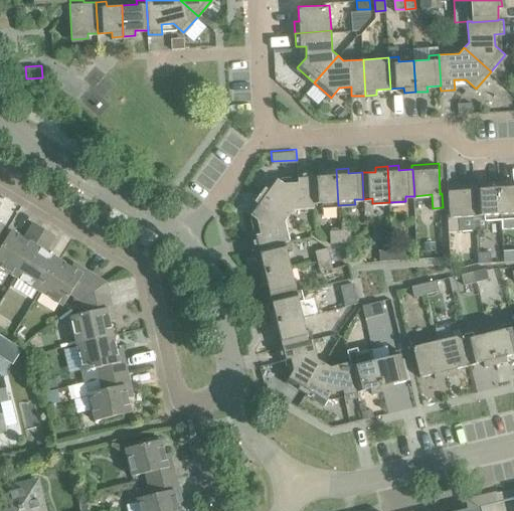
[(325,175),(312,176),(311,176),(313,202),(314,202),(322,201),(322,206),(338,205),(336,169),(325,170),(325,175)]
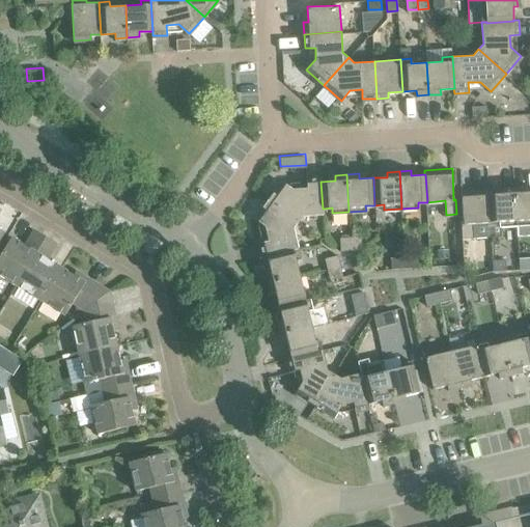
[(282,179),(268,198),(298,220),(303,215),(324,213),(324,209),(323,209),(321,182),(322,182),(322,176),(307,177),(307,187),(293,188),(282,179)]
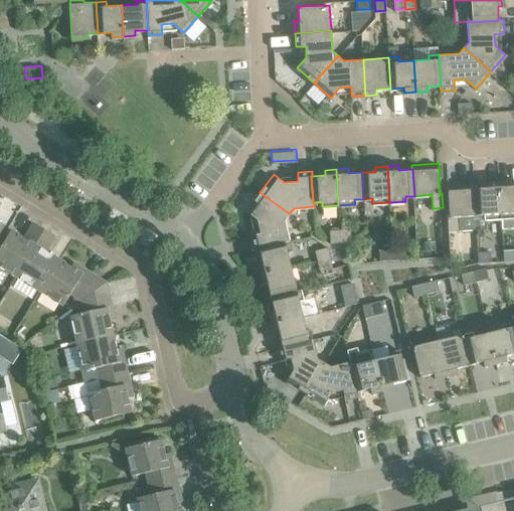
[(488,187),(475,188),(474,188),(476,227),(477,227),(477,228),(487,227),(486,218),(501,217),(499,181),(487,182),(488,187)]
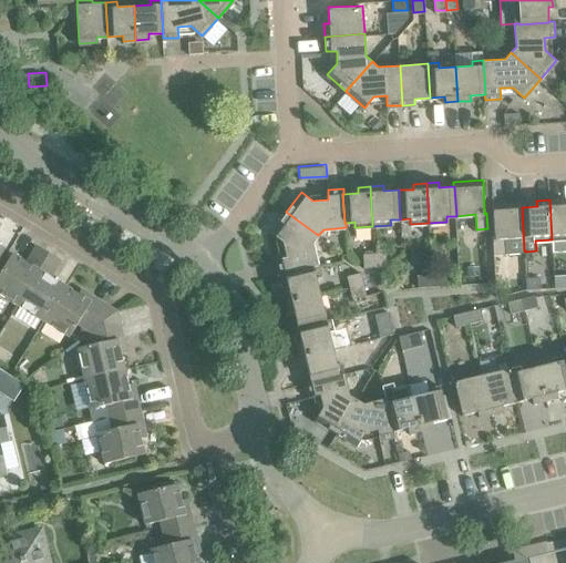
[(562,200),(549,200),(552,239),(553,249),(565,248),(565,204),(563,204),(562,200)]
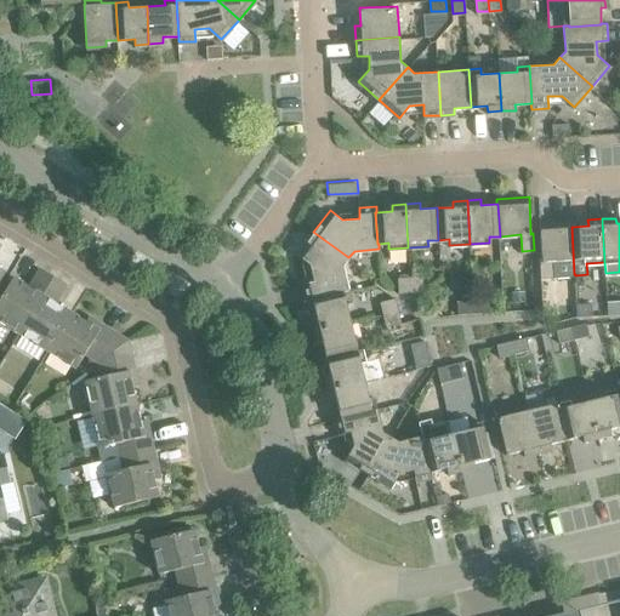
[(572,227),(573,227),(572,221),(540,222),(542,260),(540,260),(540,277),(574,274),(572,227)]
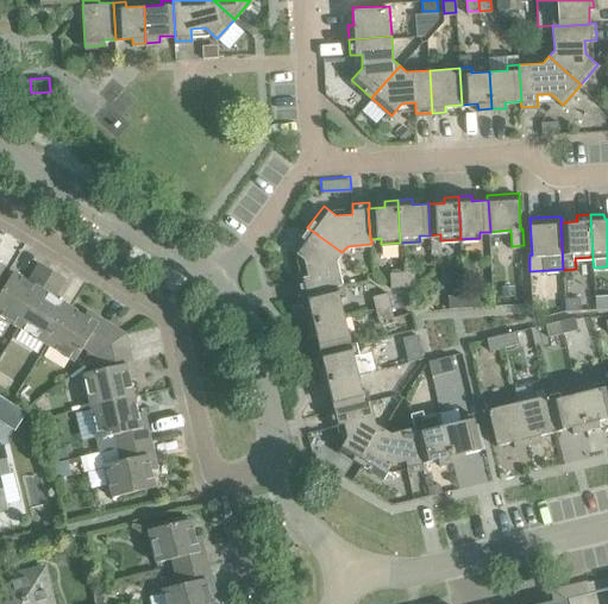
[(301,294),(306,291),(342,283),(337,260),(342,252),(307,227),(292,249),(304,258),(308,275),(296,277),(301,294)]
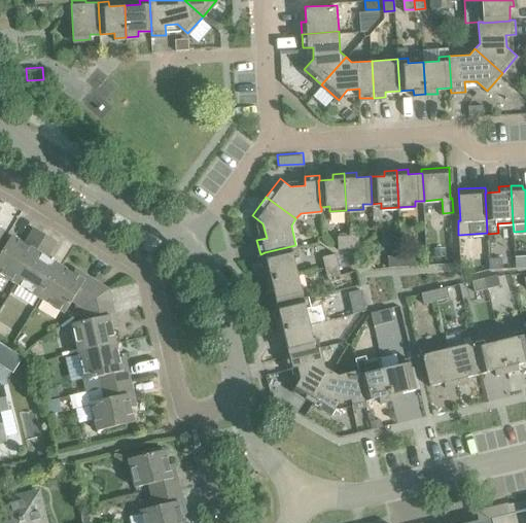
[(0,251),(0,271),(15,281),(45,233),(34,225),(25,241),(11,234),(0,251)]
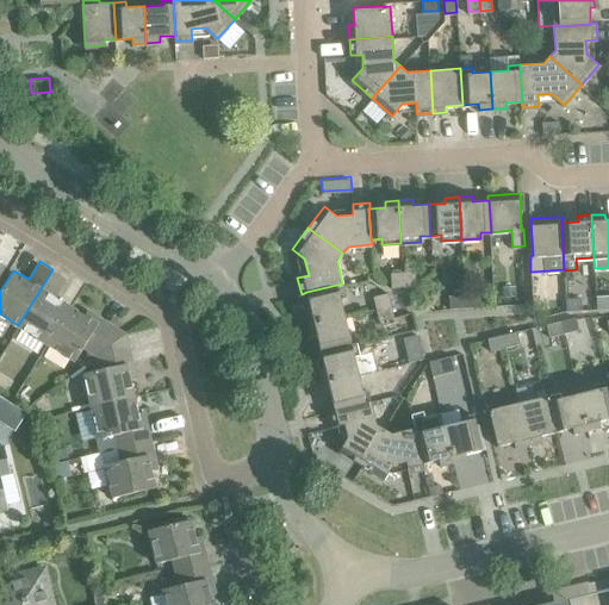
[(18,325),(47,342),(69,304),(55,295),(66,278),(53,269),(18,325)]
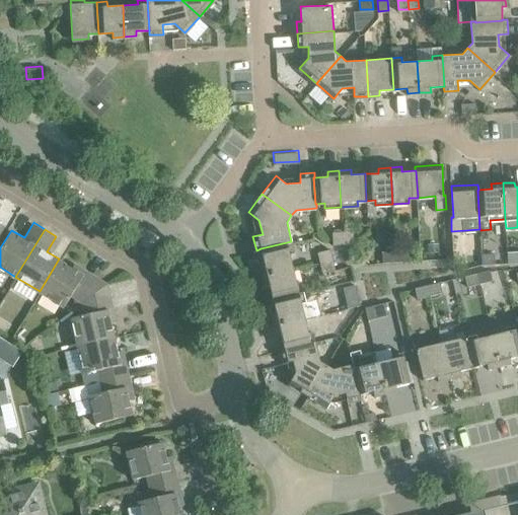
[(353,229),(343,230),(344,242),(354,242),(353,229)]
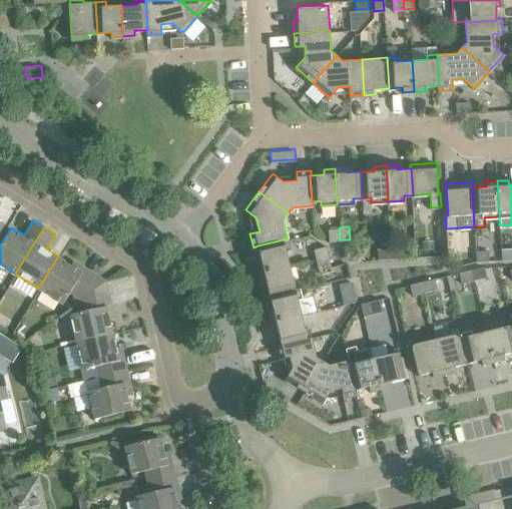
[(340,239),(339,227),(329,227),(329,240),(340,239)]
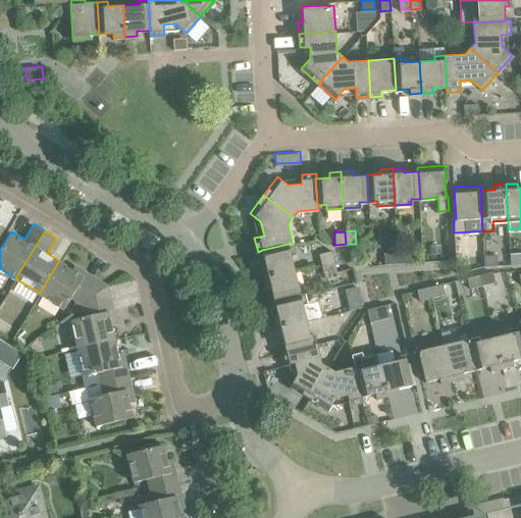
[(261,265),(264,276),(295,268),(291,254),(296,253),(293,243),(262,250),(266,264),(261,265)]
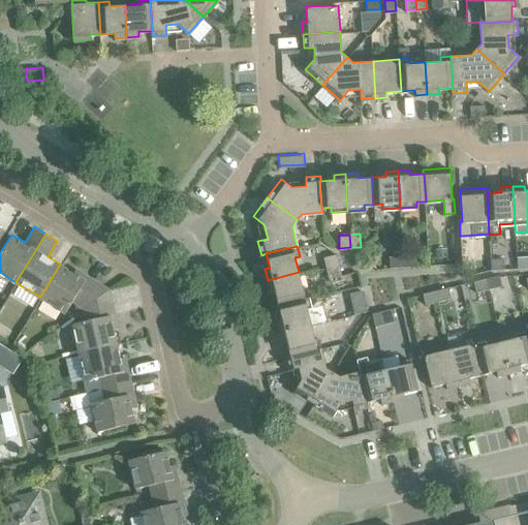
[(447,246),(436,246),(436,255),(447,255),(447,246)]
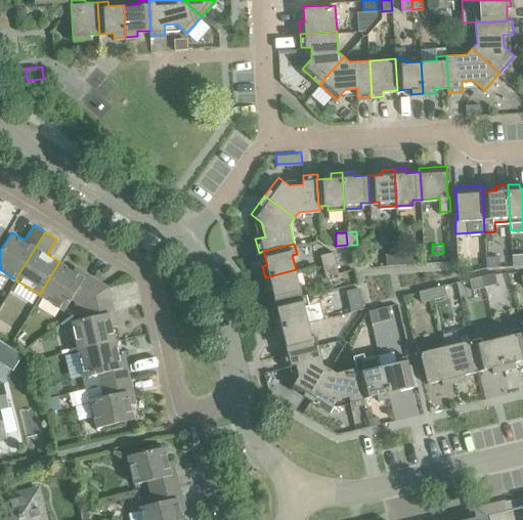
[(320,253),(323,263),(336,260),(334,250),(320,253)]
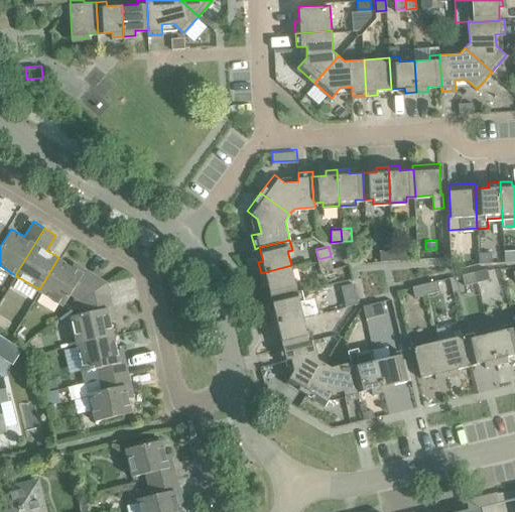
[(393,259),(393,248),(380,249),(380,260),(393,259)]
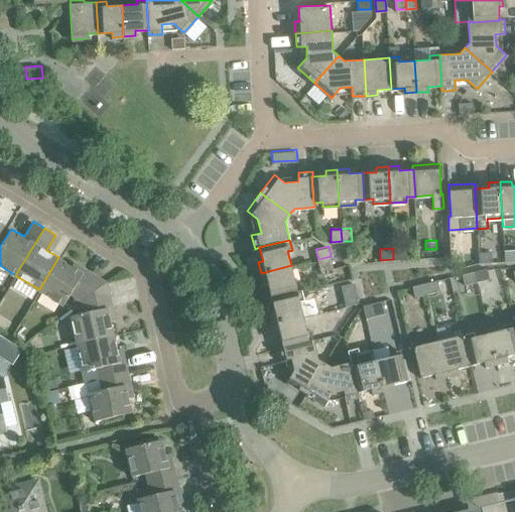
[(405,248),(393,248),(393,259),(406,258),(405,248)]
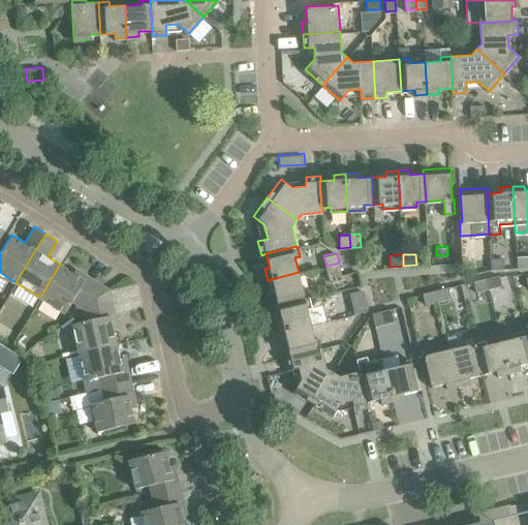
[(527,254),(517,255),(518,267),(527,266),(527,254)]
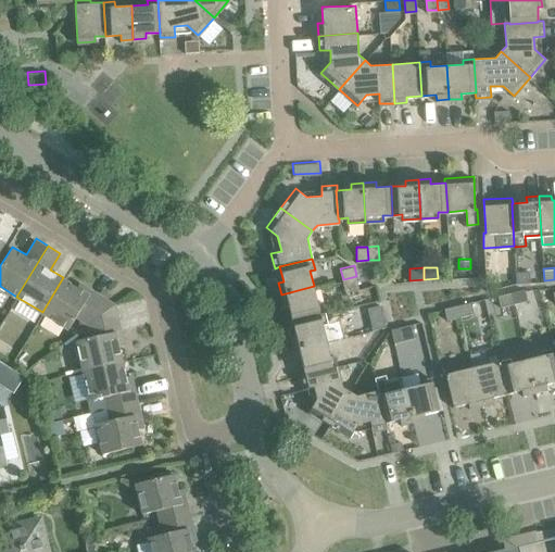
[(516,271),(516,283),(530,281),(530,270),(516,271)]
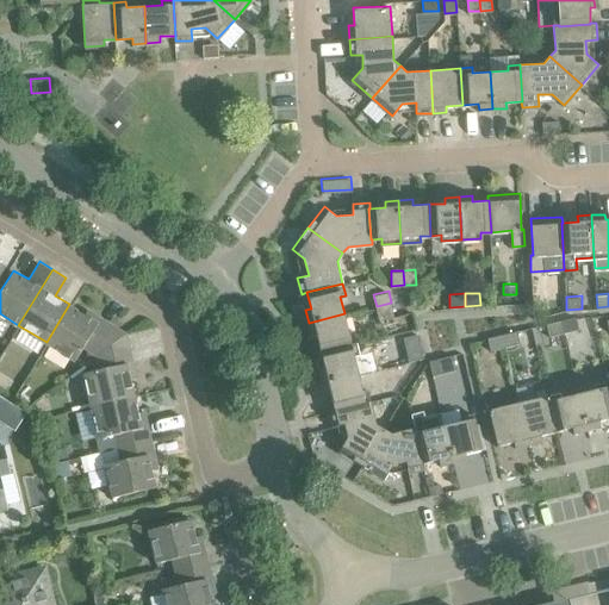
[(391,303),(377,306),(379,318),(393,315),(391,303)]
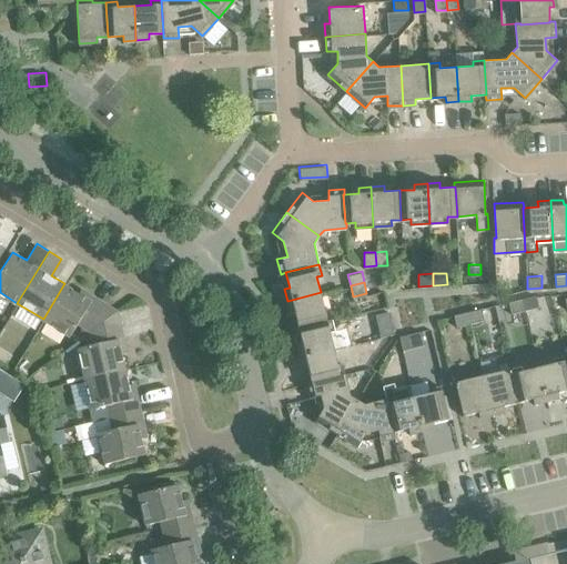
[(78,322),(90,330),(118,309),(81,288),(79,292),(64,283),(43,319),(69,335),(78,322)]
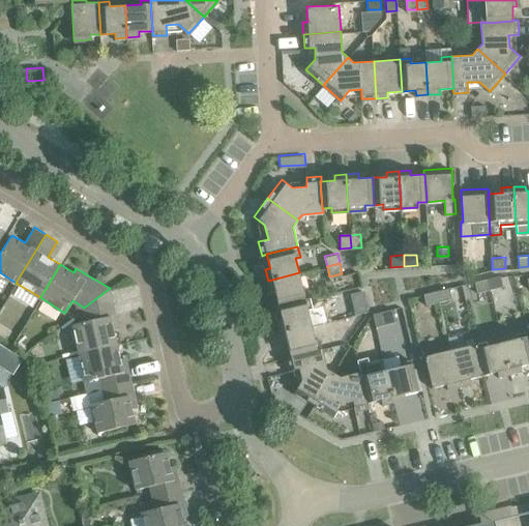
[(275,291),(278,304),(310,297),(307,287),(302,288),(299,272),(268,281),(270,292),(275,291)]
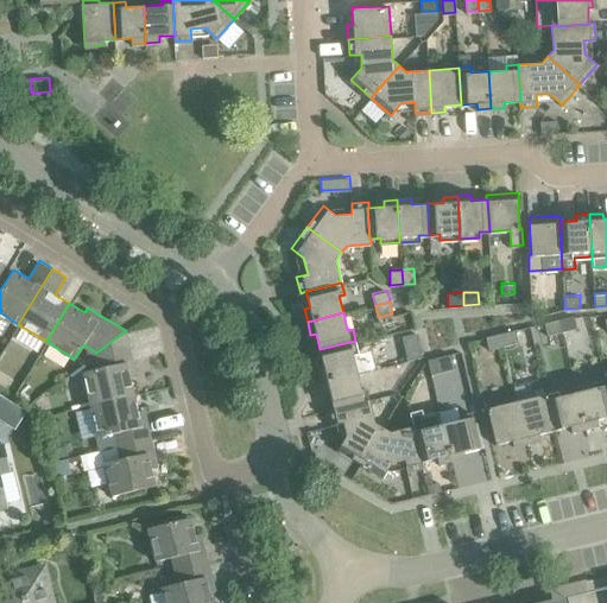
[(574,315),(560,318),(562,330),(576,327),(574,315)]
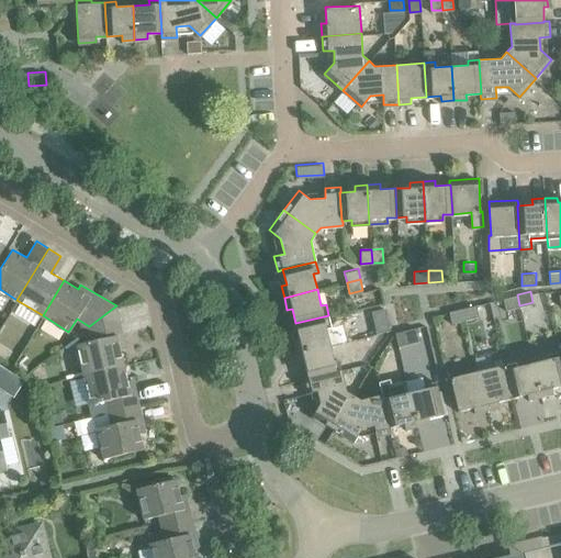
[(519,305),(517,294),(503,298),(506,309),(519,305)]
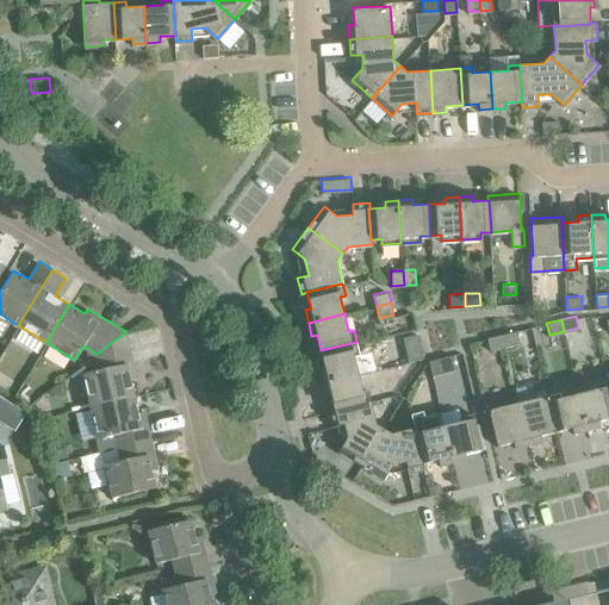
[(517,330),(502,334),(505,345),(520,342),(517,330)]
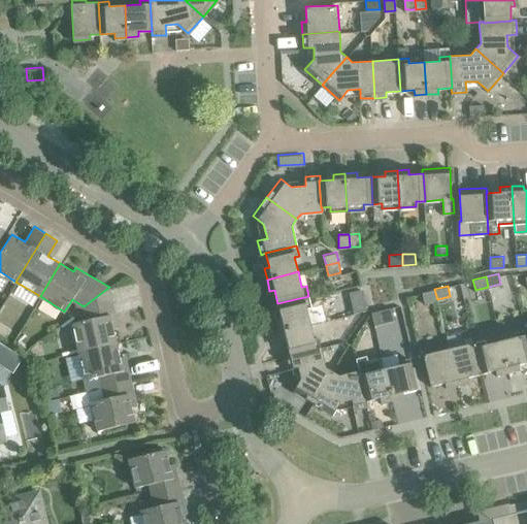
[(72,322),(78,351),(117,341),(113,327),(119,326),(109,287),(84,306),(87,319),(72,322)]
